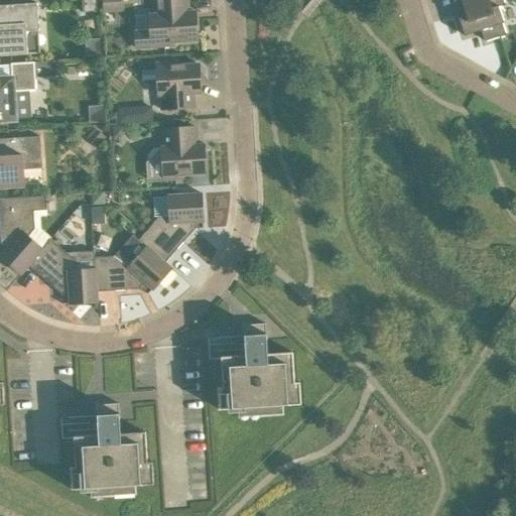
[(82,0),(84,13),(97,12),(96,0),(82,0)]
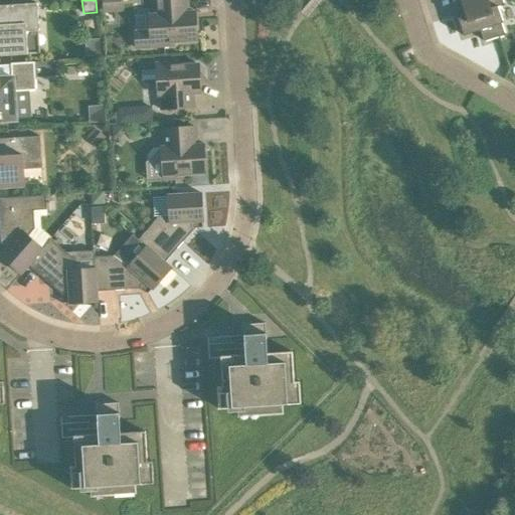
[(121,0),(102,0),(104,13),(122,12),(121,0)]
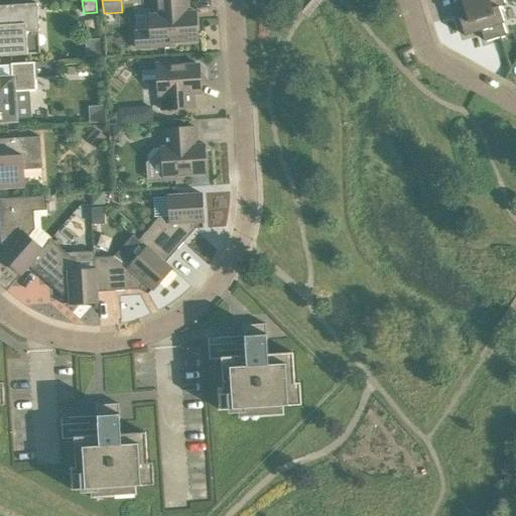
[(189,20),(187,0),(153,0),(154,9),(148,9),(149,15),(134,16),(135,33),(136,49),(174,47),(174,43),(198,42),(197,33),(199,30),(199,23),(197,21),(196,20),(189,20)]
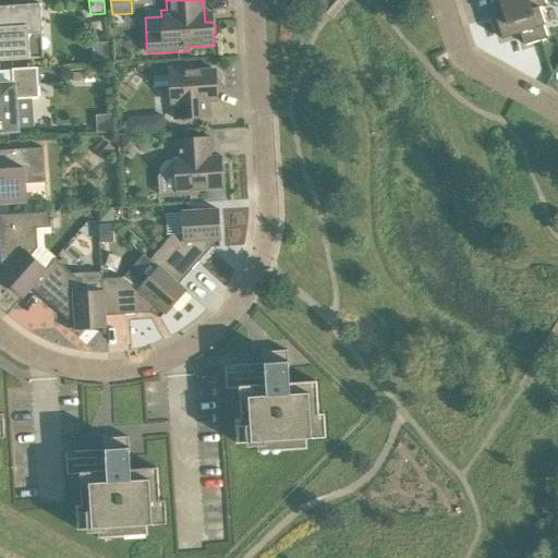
[(525,47),(548,39),(544,26),(545,26),(540,9),(546,7),(544,0),(498,0),(502,14),(495,17),(502,40),(521,34),(525,47)]
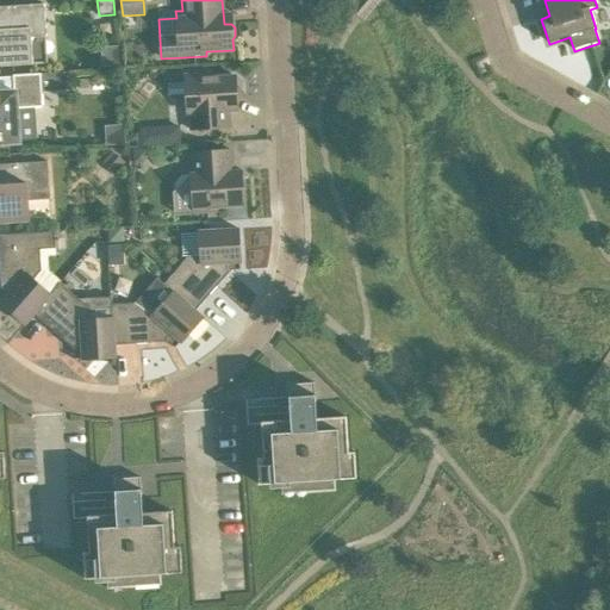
[(0,67),(48,64),(45,29),(44,5),(0,7),(0,67)]
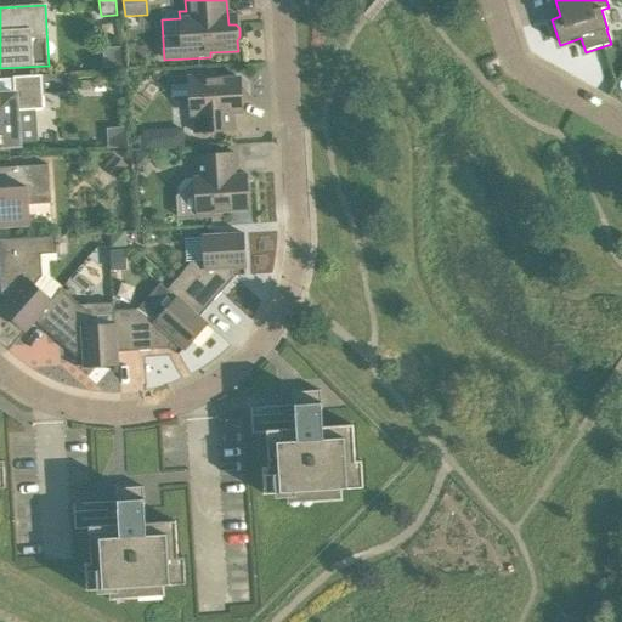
[(124,47),(103,49),(105,69),(125,68),(124,47)]
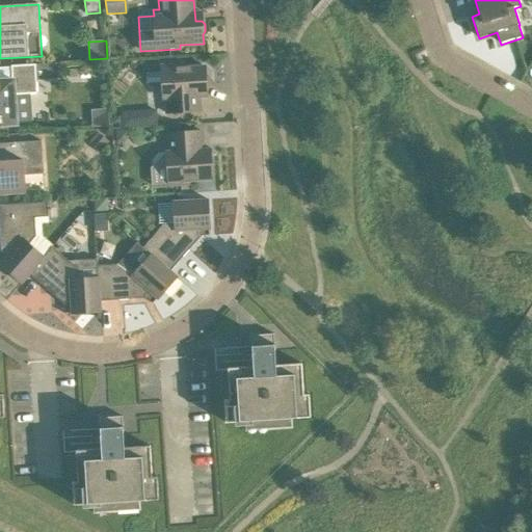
[(30,95),(37,94),(35,64),(11,67),(12,80),(0,81),(0,126),(17,125),(16,109),(31,108),(30,95)]
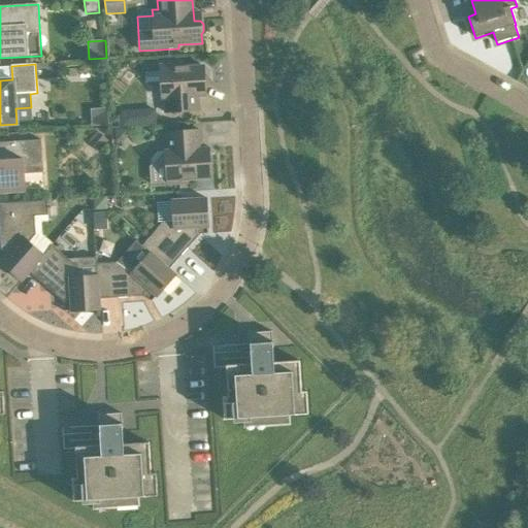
[(204,76),(203,65),(179,67),(179,64),(160,65),(162,99),(164,99),(165,112),(199,110),(198,90),(205,89),(205,88),(206,86),(206,77),(204,76)]
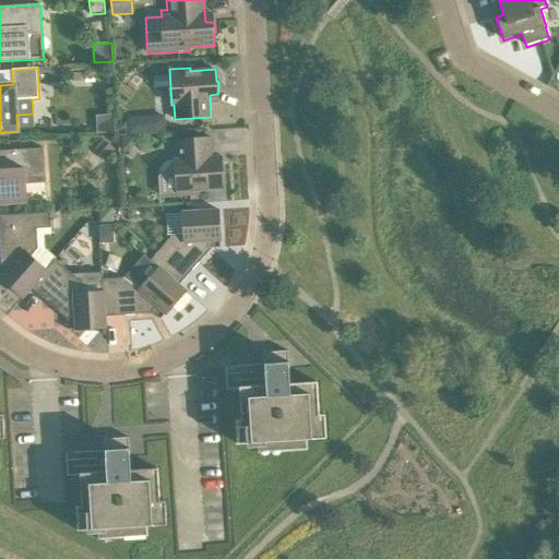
[(115,114),(96,115),(97,134),(116,133),(115,114)]
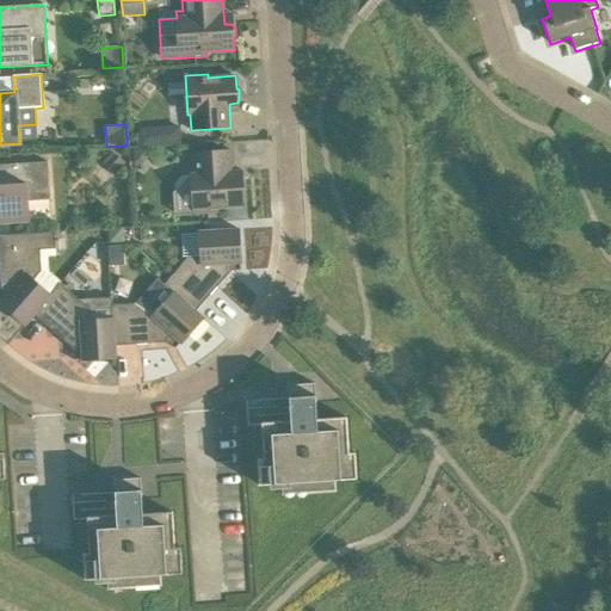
[(136,147),(153,146),(152,127),(139,128),(140,134),(135,134),(136,147)]
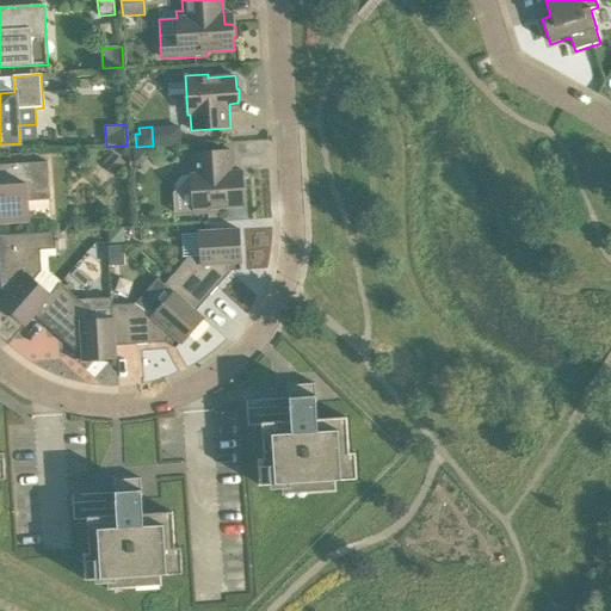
[(135,165),(143,164),(149,158),(148,149),(134,150),(135,165)]
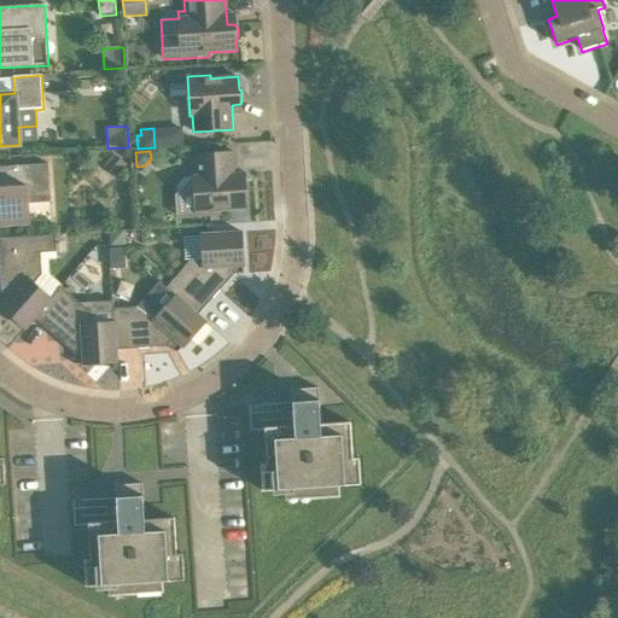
[(117,178),(127,165),(115,153),(104,165),(117,178)]
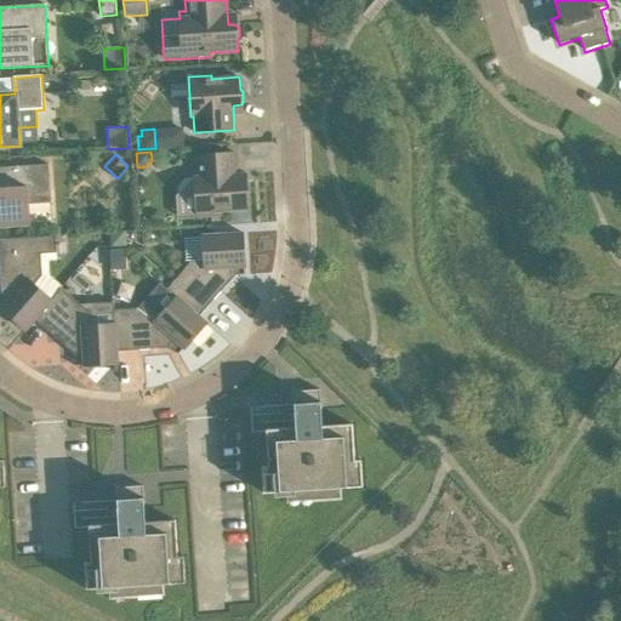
[(248,210),(246,184),(238,184),(237,154),(195,157),(197,178),(194,178),(197,217),(220,216),(220,212),(248,210)]
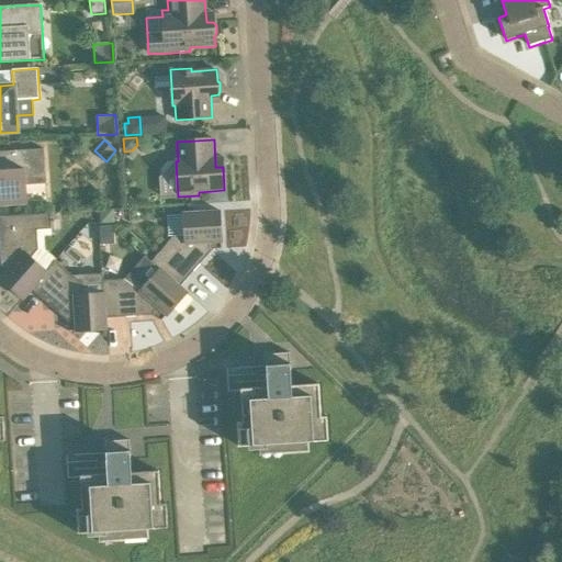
[(46,184),(44,149),(0,152),(0,205),(26,204),(25,187),(46,184)]
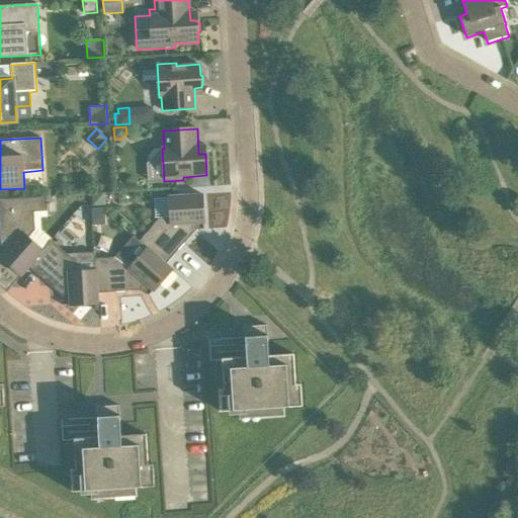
[(92,206),(105,205),(105,193),(91,193),(92,206)]
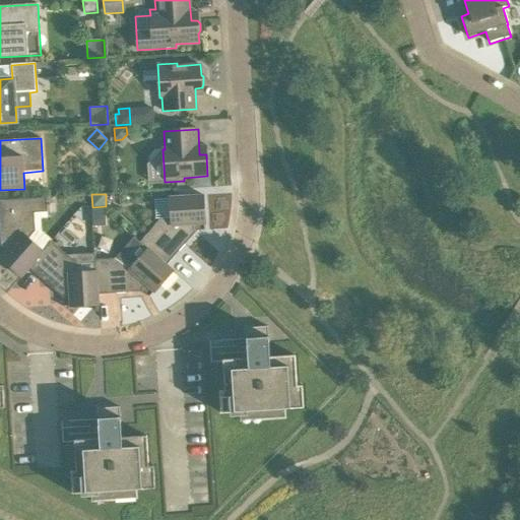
[(148,249),(165,264),(194,232),(194,225),(205,224),(203,196),(170,198),(171,218),(160,219),(139,244),(146,251),(148,249)]
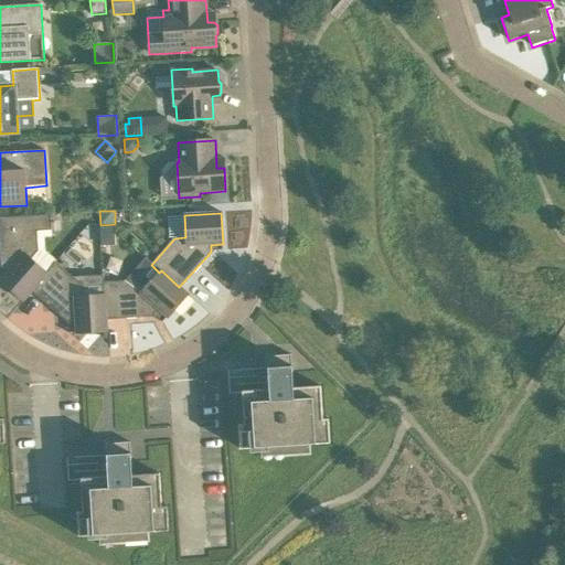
[(50,215),(0,217),(0,232),(0,234),(0,256),(1,268),(3,268),(8,273),(0,280),(0,281),(23,302),(32,291),(48,275),(45,273),(53,265),(38,252),(36,232),(51,231),(50,215)]
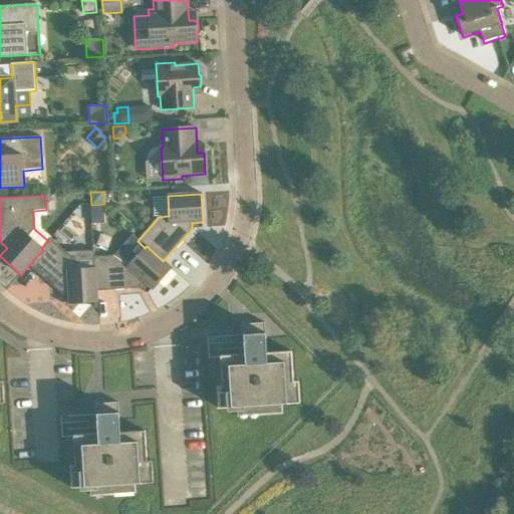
[(91,221),(104,220),(103,206),(90,207),(91,221)]
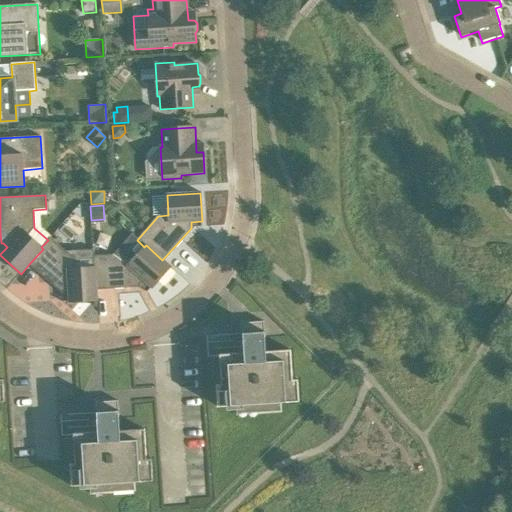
[(43,249),(29,264),(39,273),(38,273),(61,294),(62,292),(68,292),(69,303),(97,301),(97,300),(96,289),(95,268),(93,268),(93,256),(92,249),(65,251),(50,238),(48,240),(41,247),(43,249)]
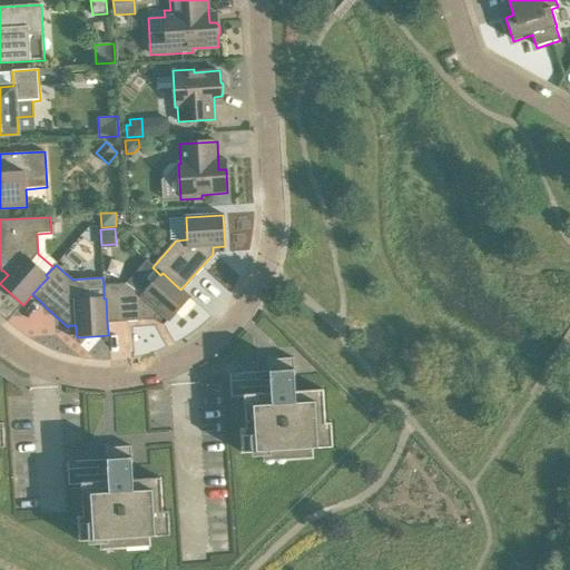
[(106,298),(107,322),(121,322),(121,323),(156,321),(156,317),(160,313),(169,322),(190,297),(180,290),(163,273),(160,275),(147,291),(139,283),(104,285),(104,298),(106,298)]
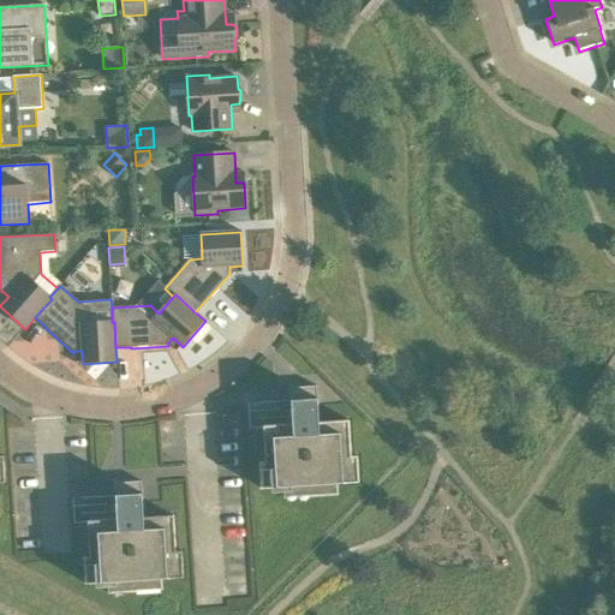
[(262,490),(338,484),(360,483),(358,457),(352,457),(350,421),(320,423),(318,387),(291,388),(293,424),(263,427),(267,463),(260,463),(262,490)]
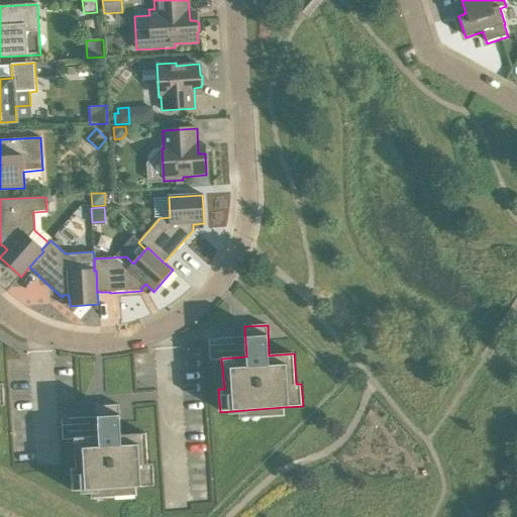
[(145,434),(121,435),(119,405),(97,406),(99,437),(74,438),(76,469),(71,469),(73,492),(154,487),(152,463),(147,464),(145,434)]
